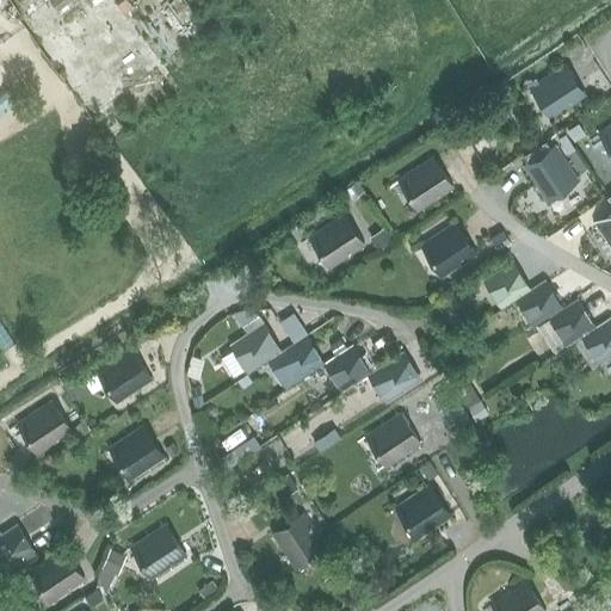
[(553,116),(582,96),(563,67),(534,86),(553,116)]
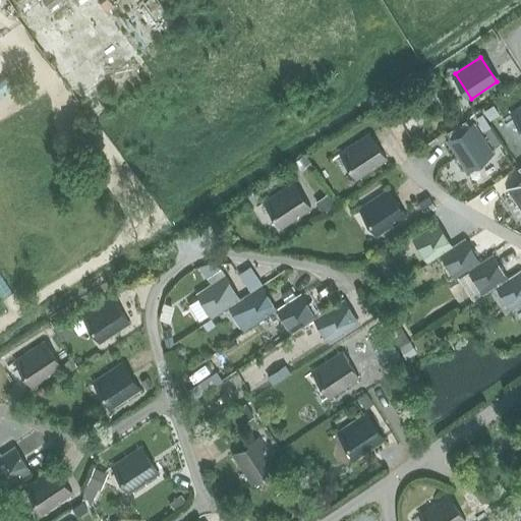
[(493,105),(483,111),(489,120),(499,114),(493,105)]
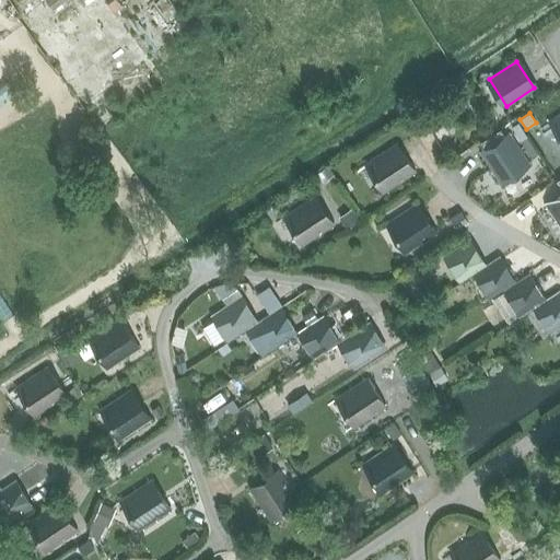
[(501,182),(527,163),(503,127),(476,144),(501,182)]
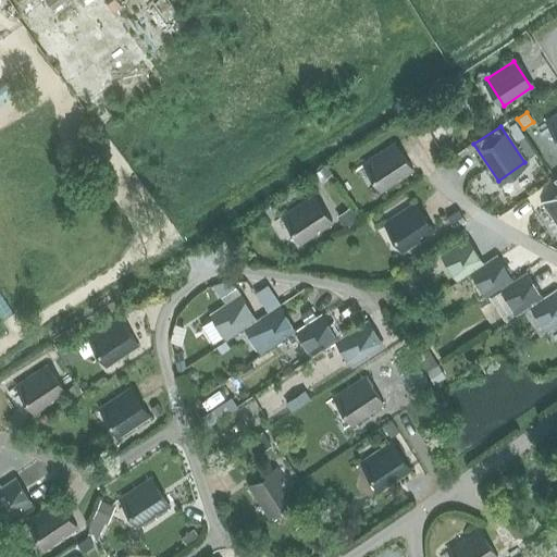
[(383,189),(410,172),(393,145),(366,162),(383,189)]
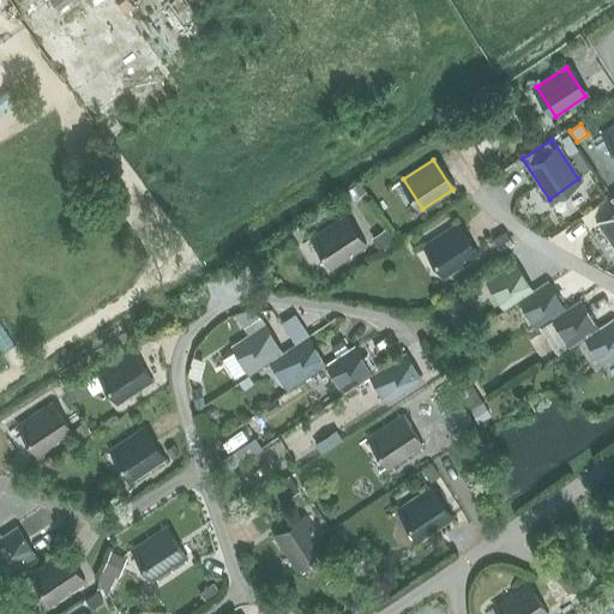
[(333,266),(363,247),(344,217),(314,238),(333,266)]
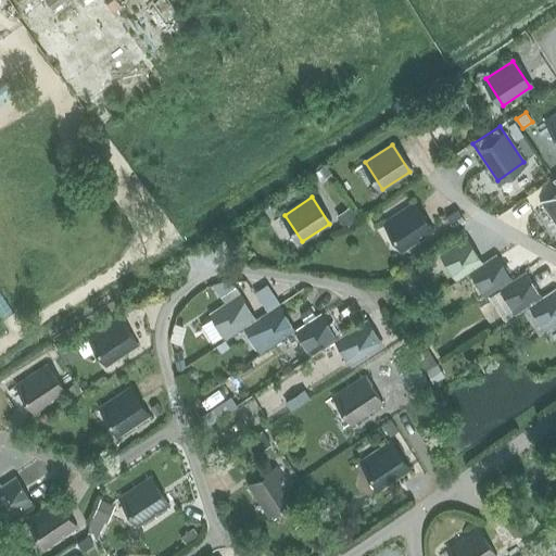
[(555,222),(555,197),(544,205),(555,222)]
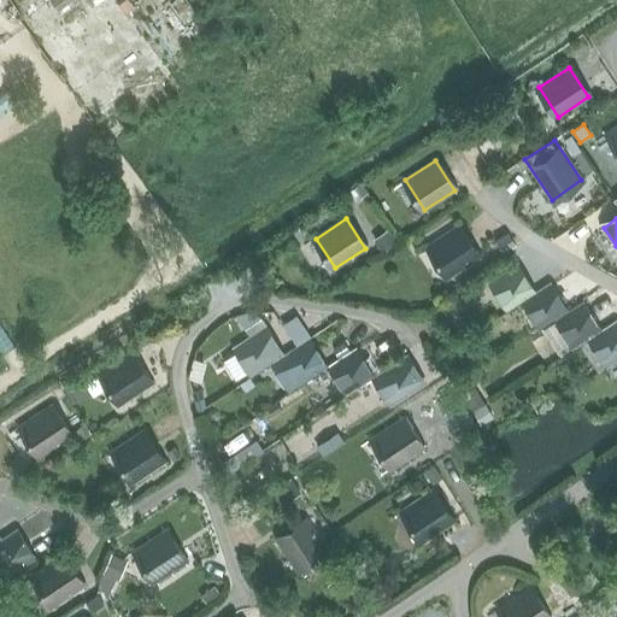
[(447,276),(479,257),(458,227),(428,246),(447,276)]
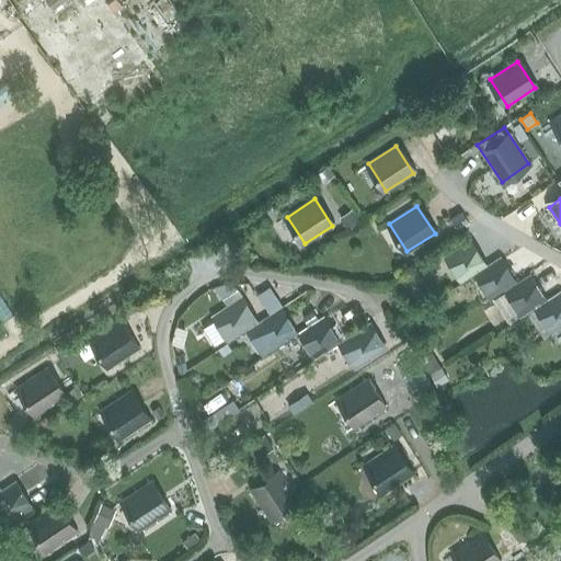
[(340,218),(347,230),(362,220),(354,208),(340,218)]
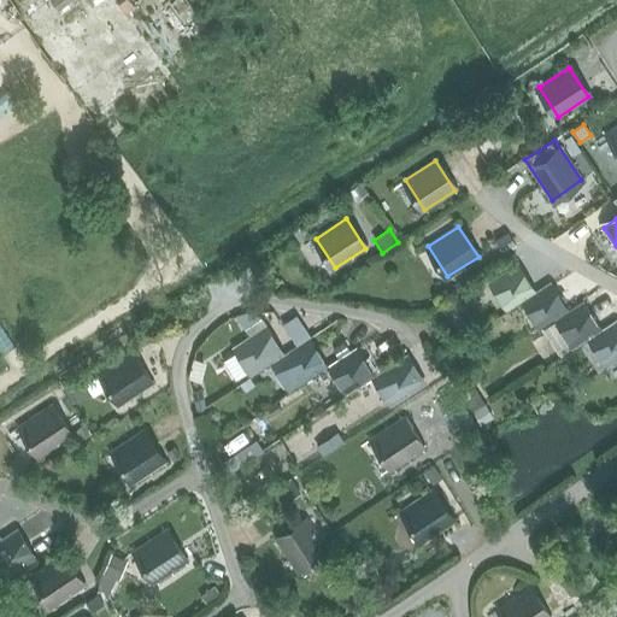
[(536,292),(518,263),(488,282),(507,312),(521,303),(521,301),(536,292)]
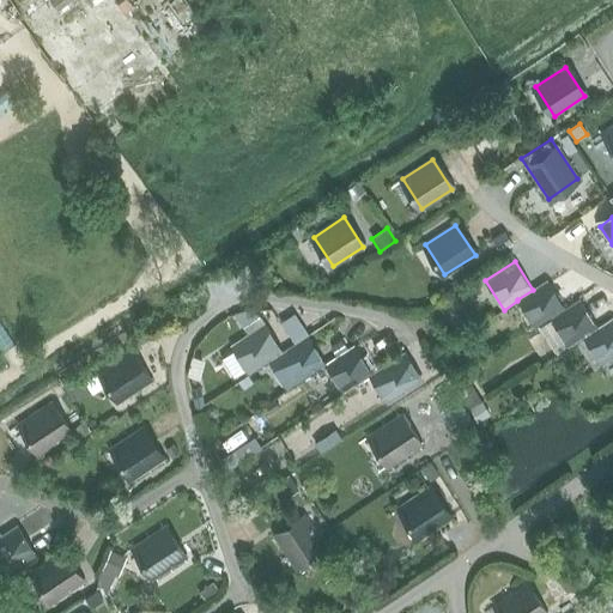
[(566,308),(547,280),(533,290),(517,299),(517,301),(536,328),(551,320),(550,319),(566,308)]
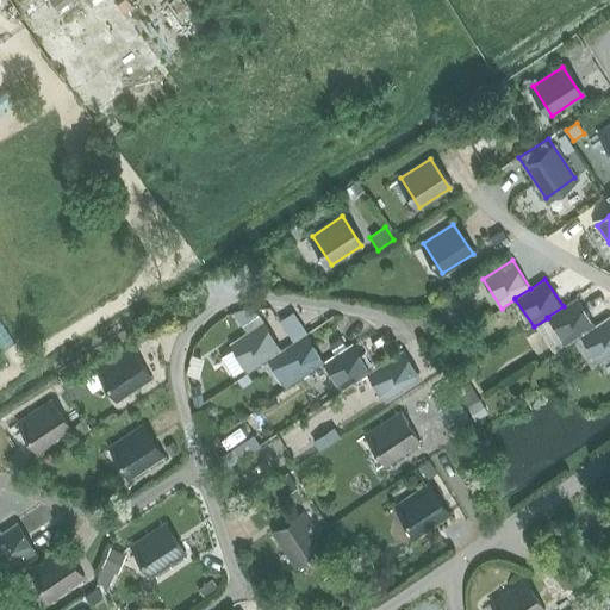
[(596,325),(577,297),(564,306),(547,317),(548,318),(566,346),(580,336),(596,325)]
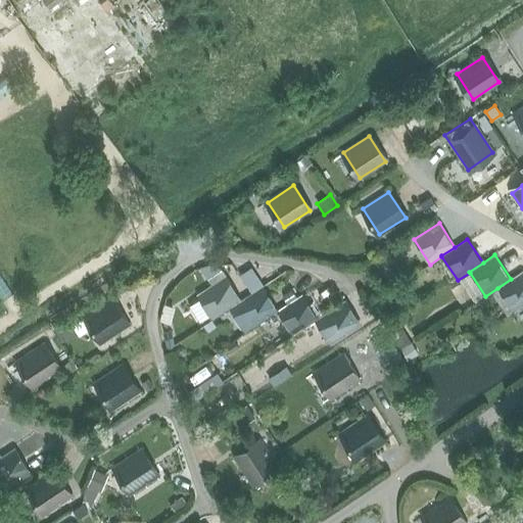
[(237,301),(241,299),(222,270),(207,279),(211,285),(191,298),(207,323),(237,303),(238,302),(237,301)]
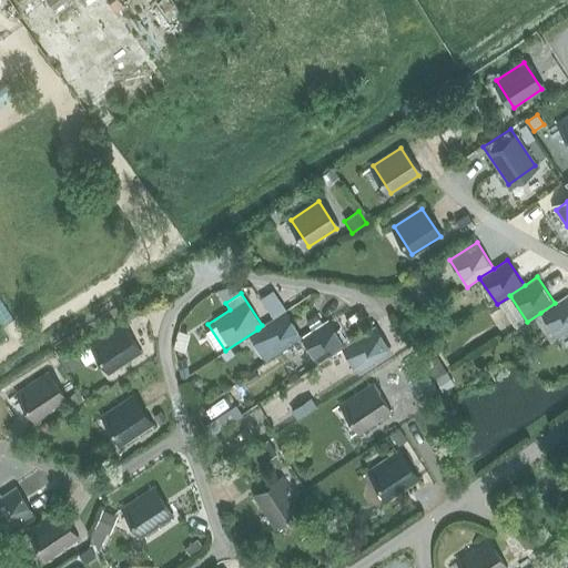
[(567,294),(555,303),(540,313),(557,340),(567,332),(567,294)]
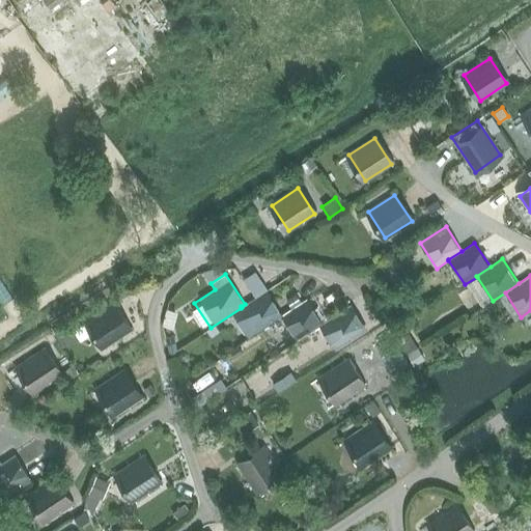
[(282,314),(266,290),(245,304),(241,306),(242,307),(241,308),(256,333),(281,316),(281,315),(282,314)]
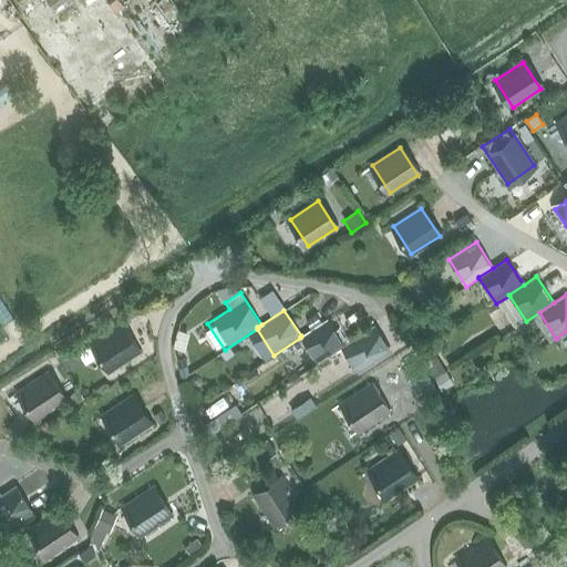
[(346,344),(344,344),(328,318),(301,336),(300,337),(300,338),(318,363),(344,347),(343,346),(346,344)]
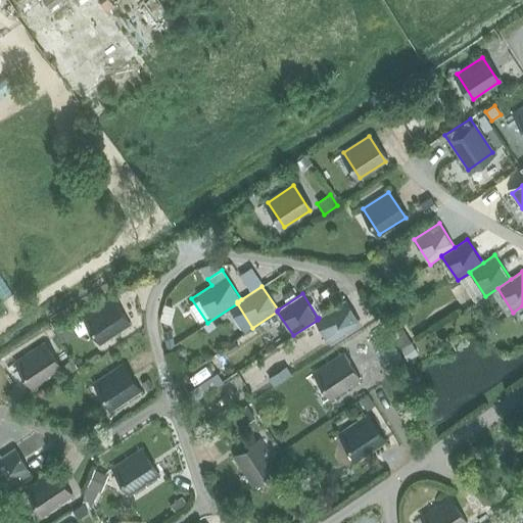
[(101,342),(127,325),(110,299),(85,317),(101,342)]
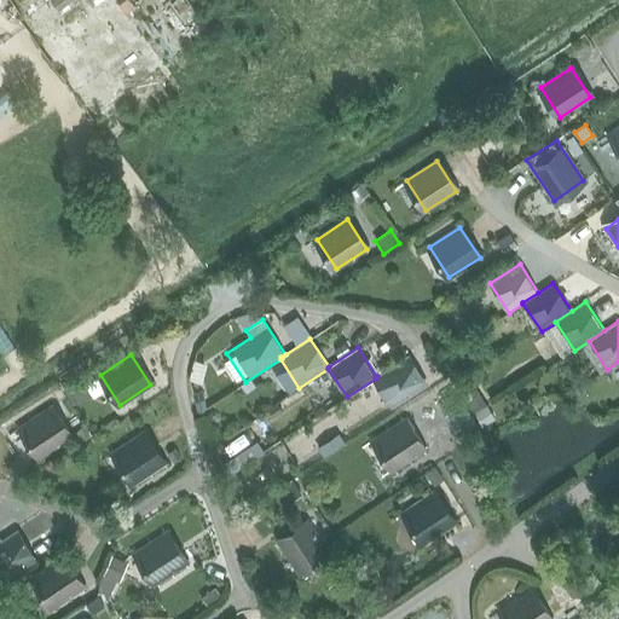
[(375,377),(376,379),(394,406),(424,387),(405,357),(376,376),(377,376),(375,377)]
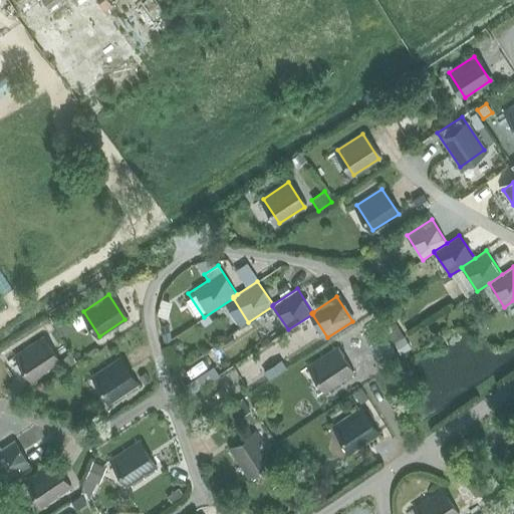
[(391,341),(404,335),(396,319),(382,325),(391,341)]
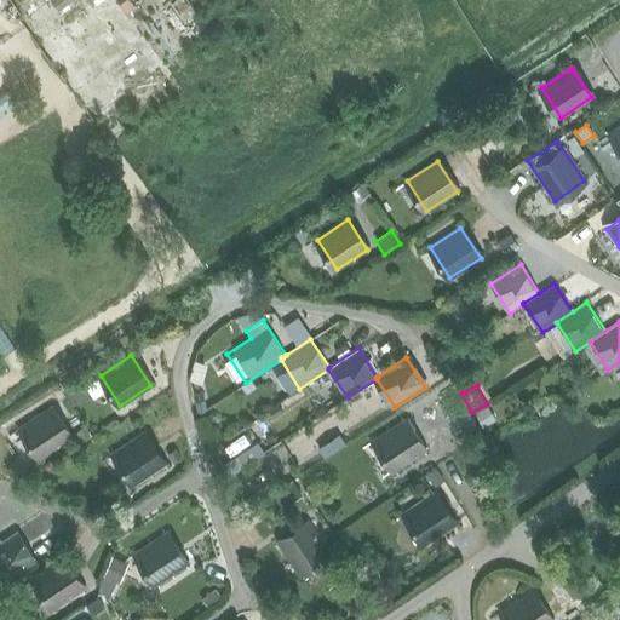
[(445,417),(459,438),(478,425),(464,403),(445,417)]
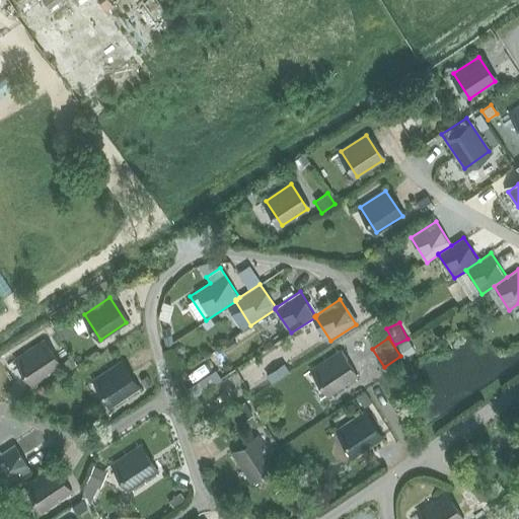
[(33,384),(59,367),(43,342),(17,359),(33,384)]
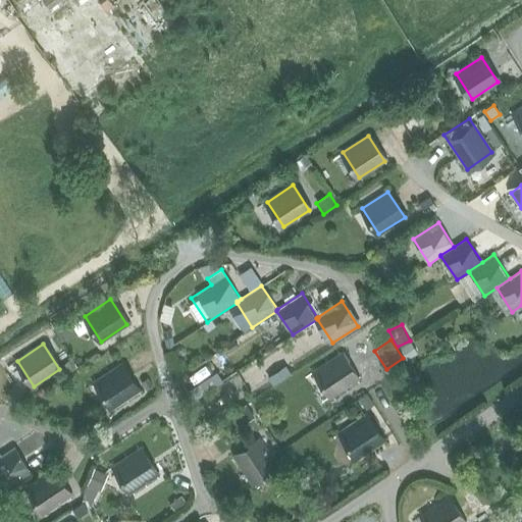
[(331,397),(357,379),(341,355),(315,371),(331,397)]
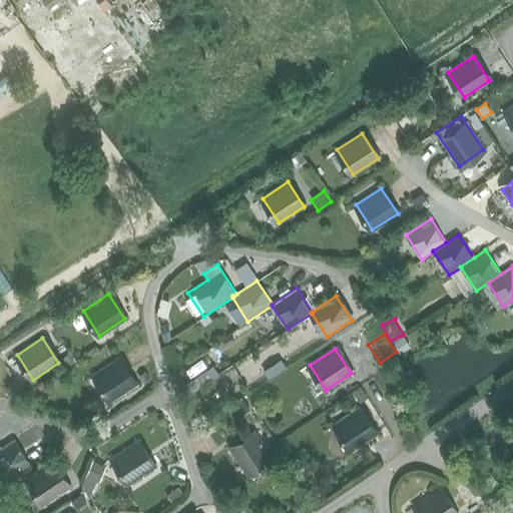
[(110,401),(135,384),(119,359),(94,376),(110,401)]
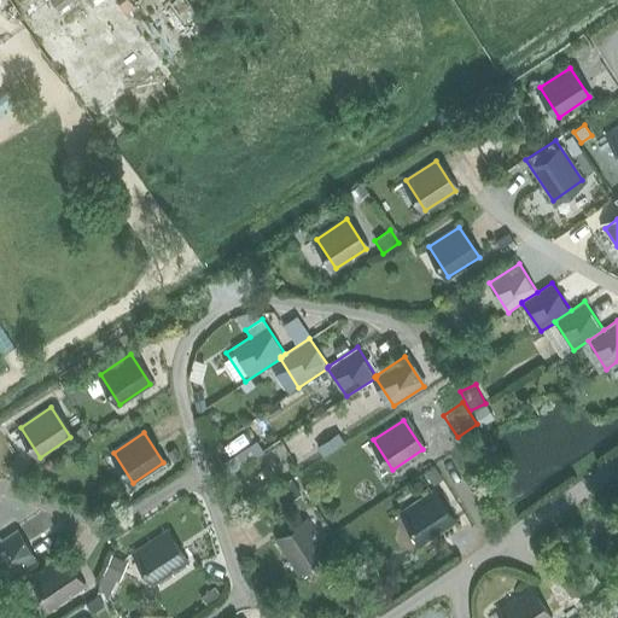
[(423,542),(453,523),(433,493),(403,512),(423,542)]
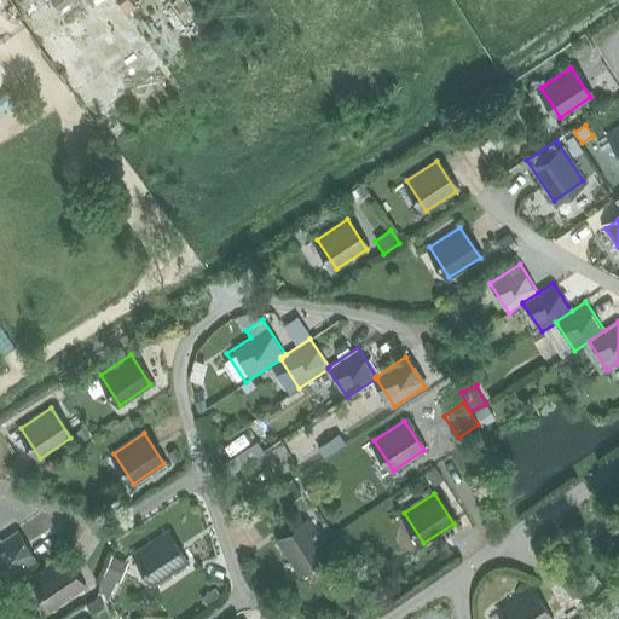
[(298,572),(328,553),(308,522),(278,542),(298,572)]
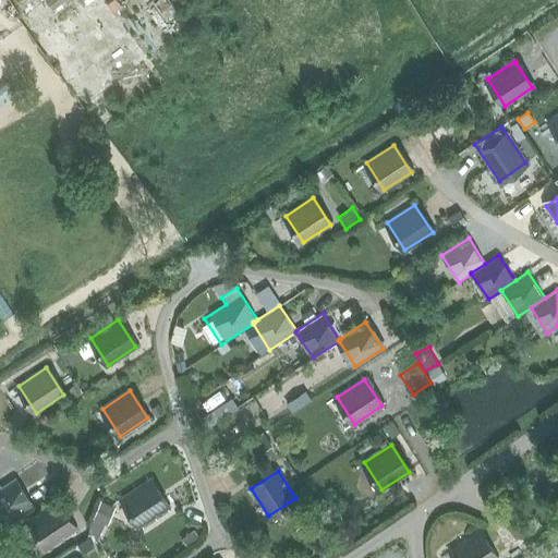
[(4,485),(2,486),(2,487),(0,488),(0,513),(4,521),(5,522),(33,505),(15,478),(4,485)]
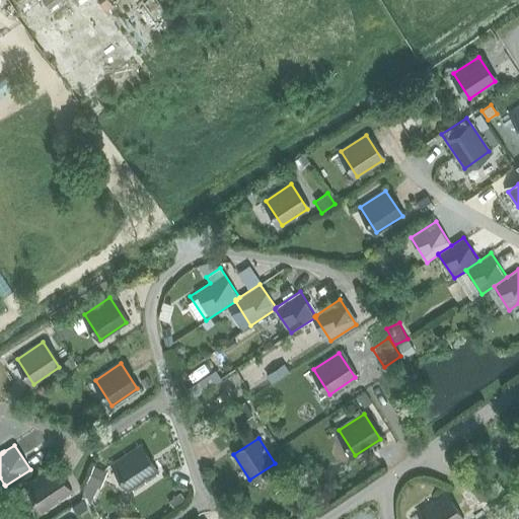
[(130,489),(155,472),(139,447),(114,464),(130,489)]
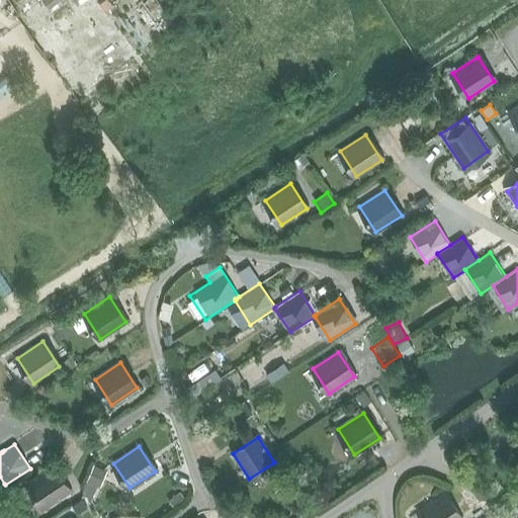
[(86,480),(97,486),(100,487),(107,471),(106,470),(93,464),(86,480)]
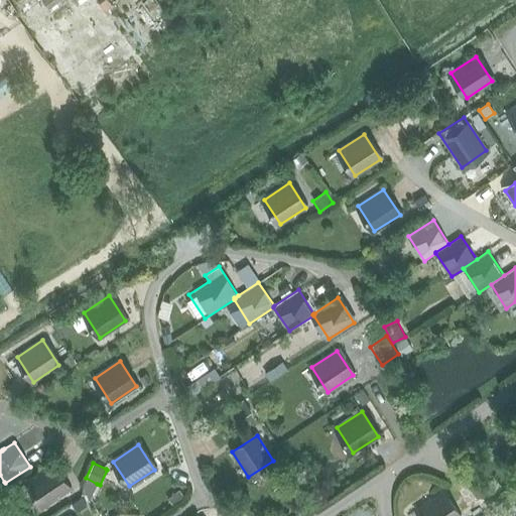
[(44,507),(69,491),(52,466),(27,482),(44,507)]
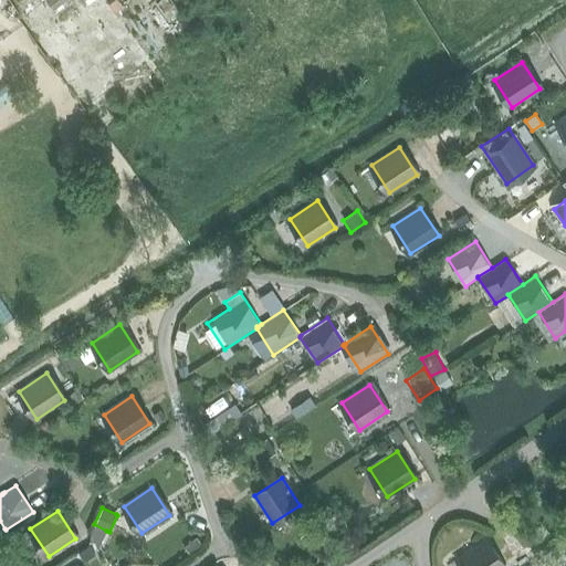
[(462,565),(502,565),(485,541),(458,558),(462,565)]
